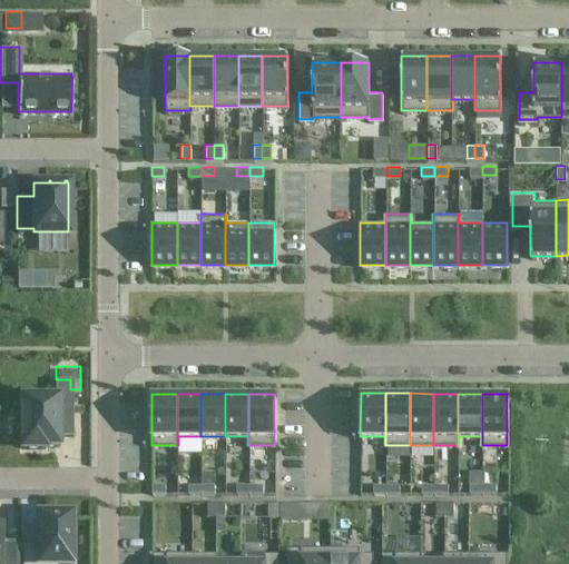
[(45,442),(57,442),(57,433),(71,433),(71,401),(57,401),(57,396),(22,396),(22,445),(26,445),(28,445),(38,445),(40,445),(45,445),(45,442)]
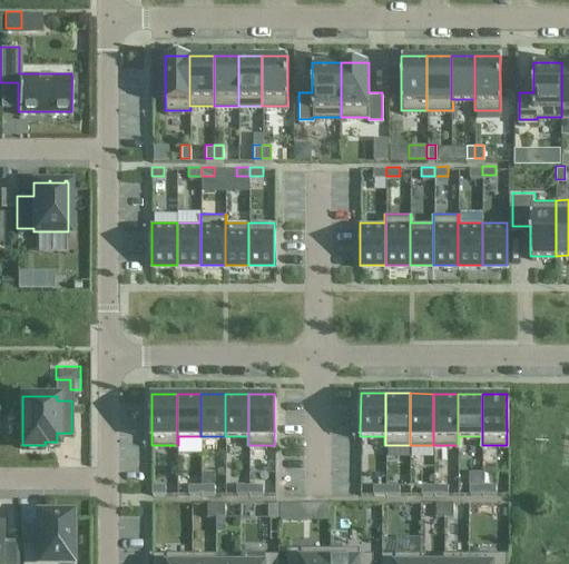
[(151,491),(164,491),(164,482),(151,482),(151,491)]
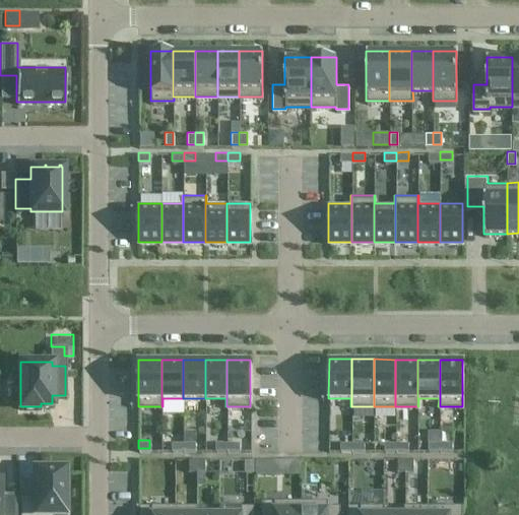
[(184,441),(172,441),(172,449),(184,449),(184,441)]
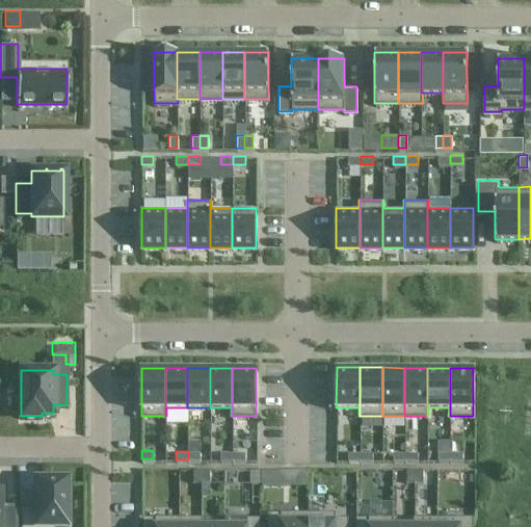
[(188,451),(188,459),(200,459),(200,451),(188,451)]
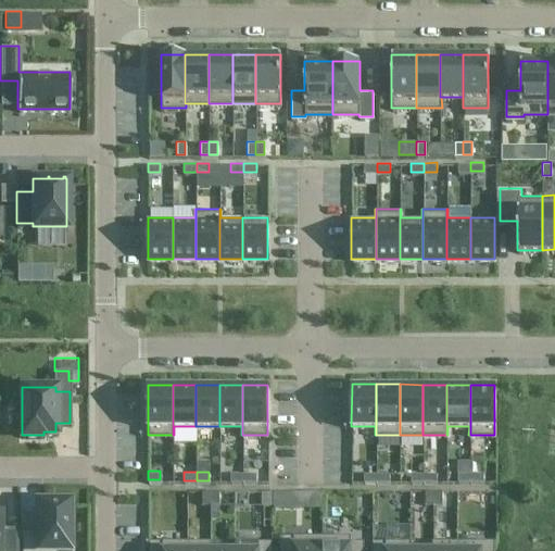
[(241,480),(241,472),(229,472),(229,480),(241,480)]
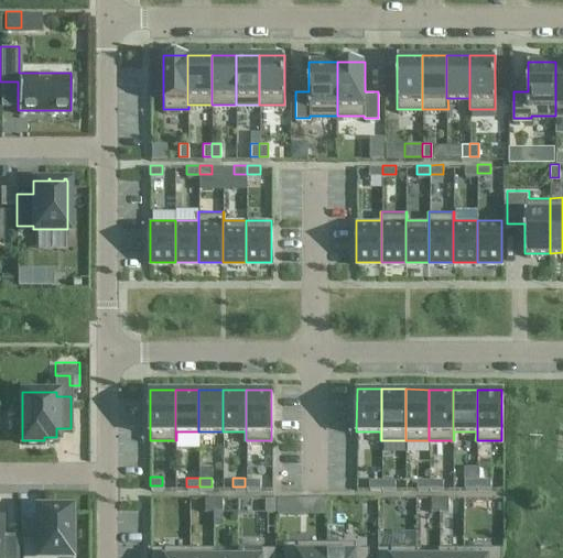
[(245,478),(245,487),(258,487),(258,478),(245,478)]
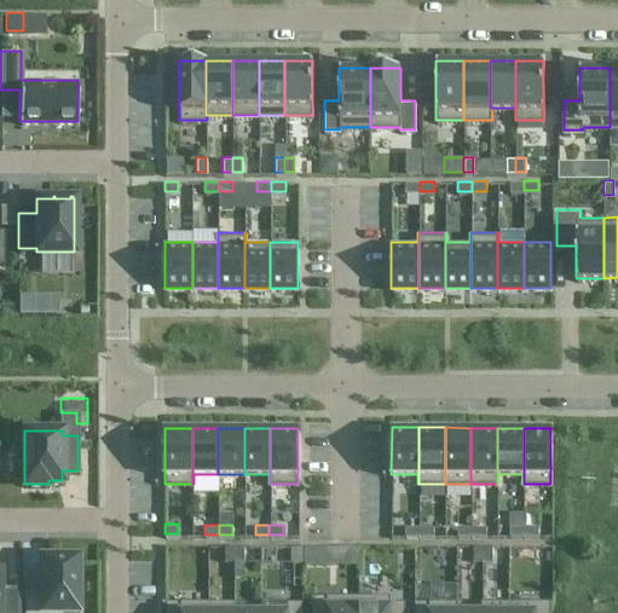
[(420,535),(420,525),(405,525),(405,535),(420,535)]
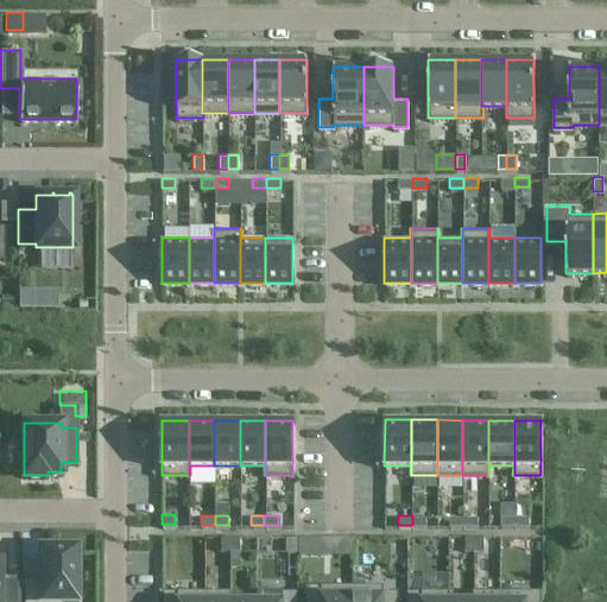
[(412,515),(412,525),(427,525),(427,515),(412,515)]
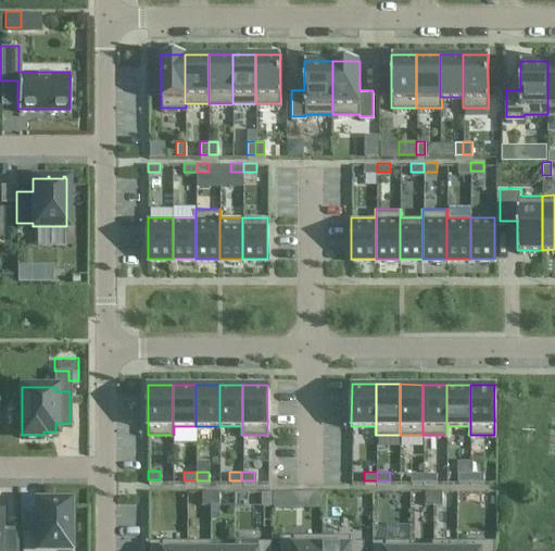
[(410,480),(423,480),(423,472),(410,472),(410,480)]
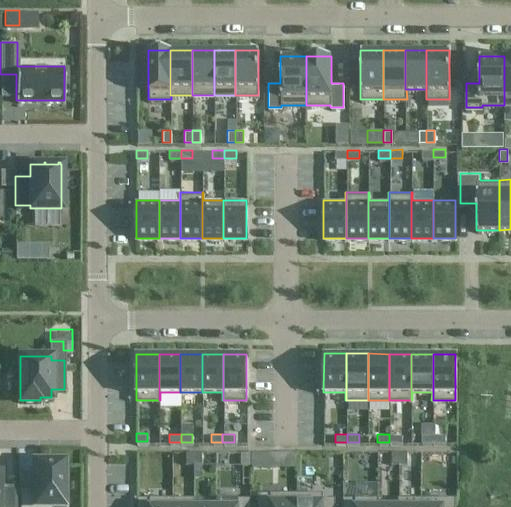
[(400,434),(389,434),(389,442),(400,442),(400,434)]
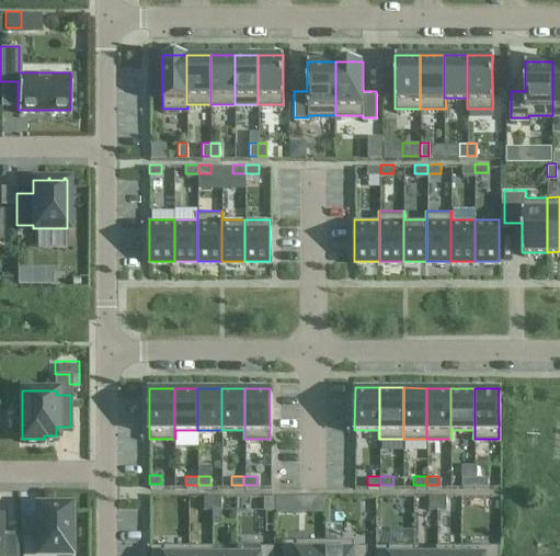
[(459,485),(471,485),(471,476),(459,476),(459,485)]
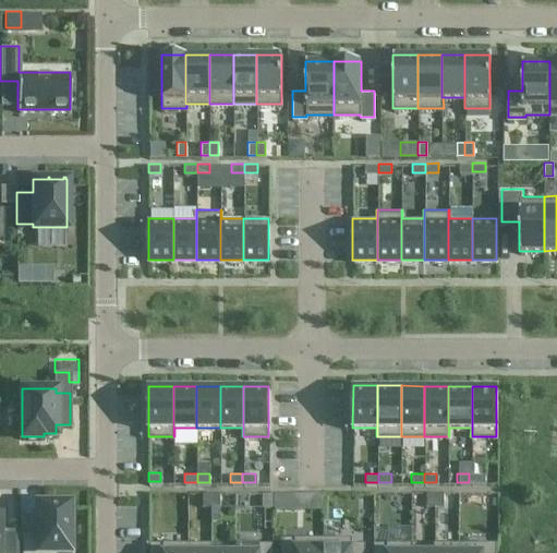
[(482,473),(469,473),(469,482),(482,482),(482,473)]
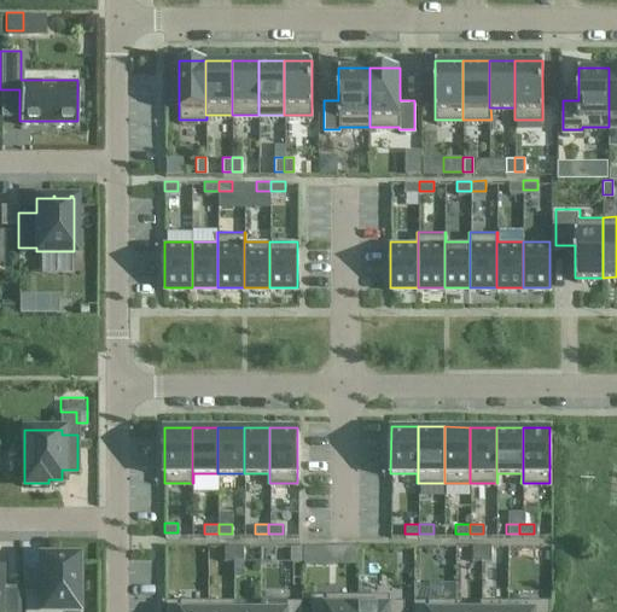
[(227,543),(227,558),(237,558),(237,543),(227,543)]
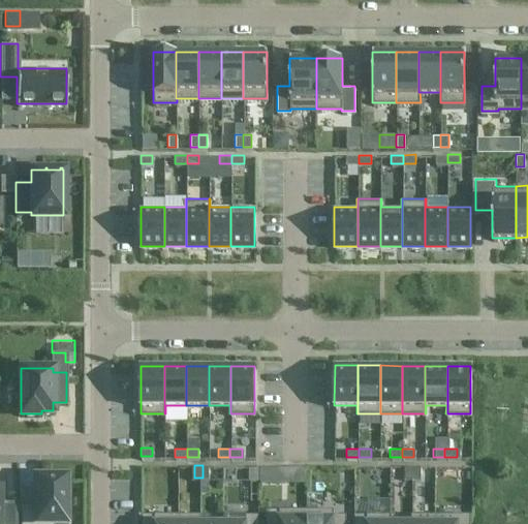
[(203,478),(211,478),(211,465),(203,465),(203,478)]
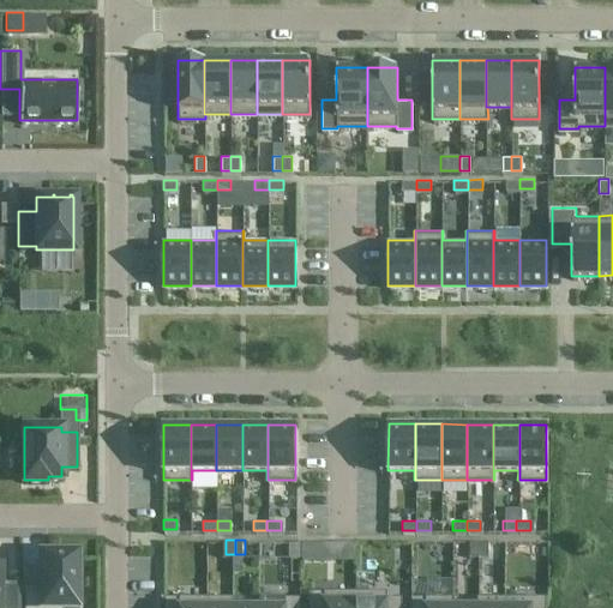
[(355,540),(344,540),(344,557),(355,557),(355,540)]
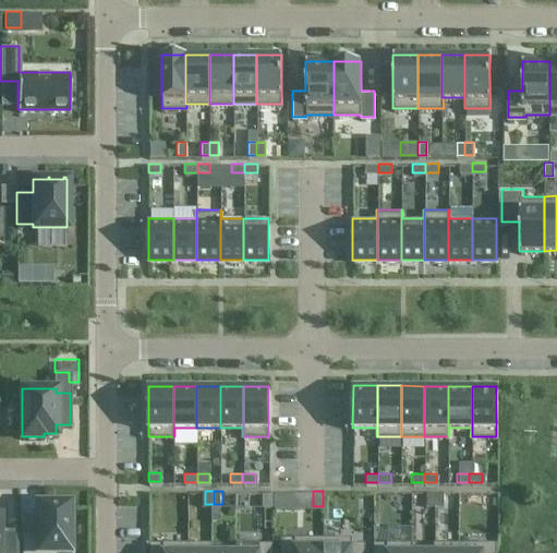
[(432,491),(432,504),(440,504),(440,491),(432,491)]
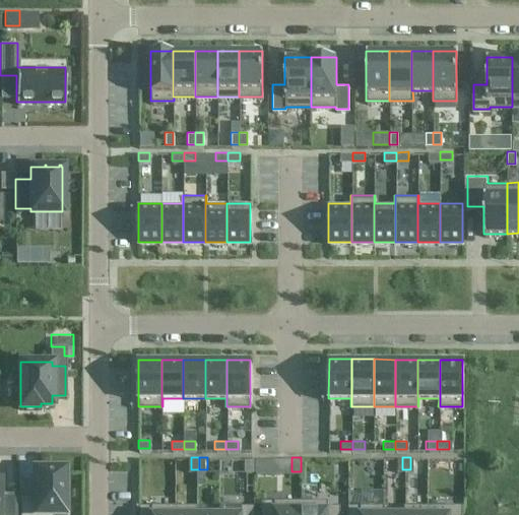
[(34,497),(19,497),(19,514),(51,514),(52,514),(65,513),(65,467),(34,467),(34,497)]
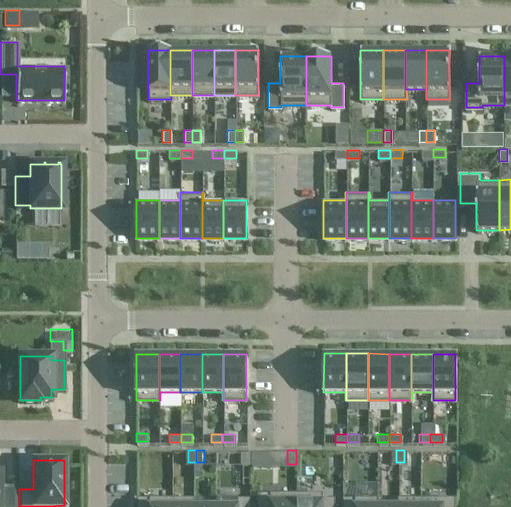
[(13,490),(3,490),(3,486),(1,486),(1,468),(0,468),(0,506),(14,506),(15,485),(13,485),(13,490)]
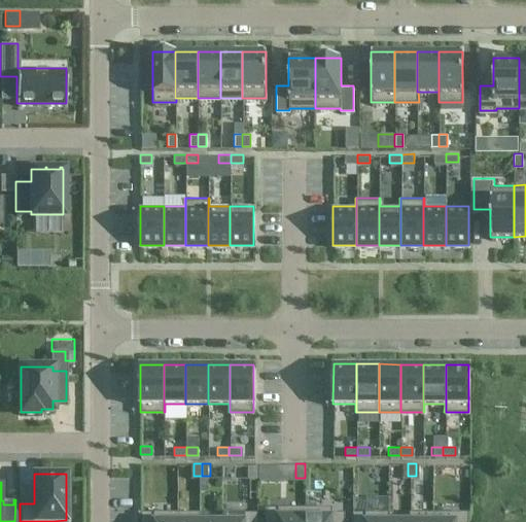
[(266,506),(265,521),(304,521),(305,506),(266,506)]
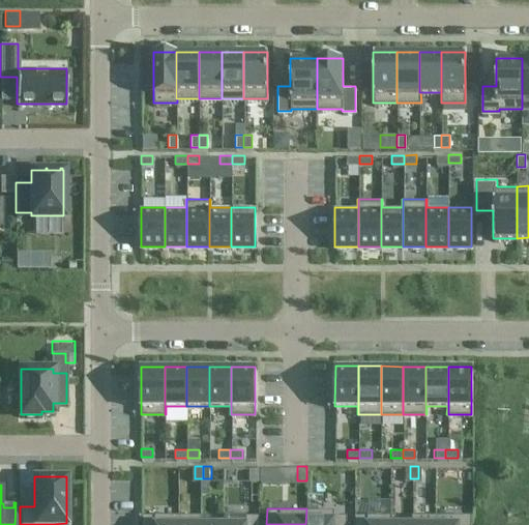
[(306,508),(305,524),(346,524),(346,514),(333,514),(333,508),(306,508)]
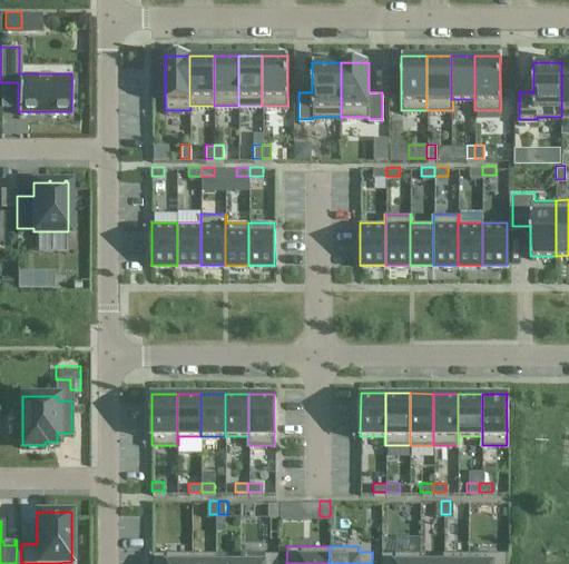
[(153,552),(153,563),(190,563),(192,552),(153,552)]
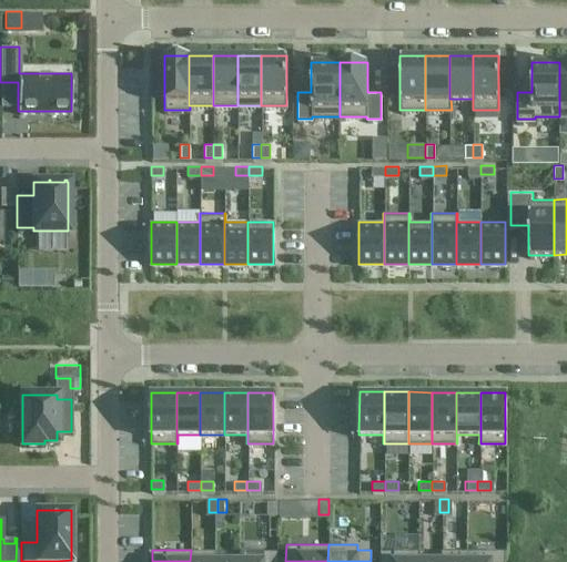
[(191,550),(190,561),(214,561),(214,550),(191,550)]
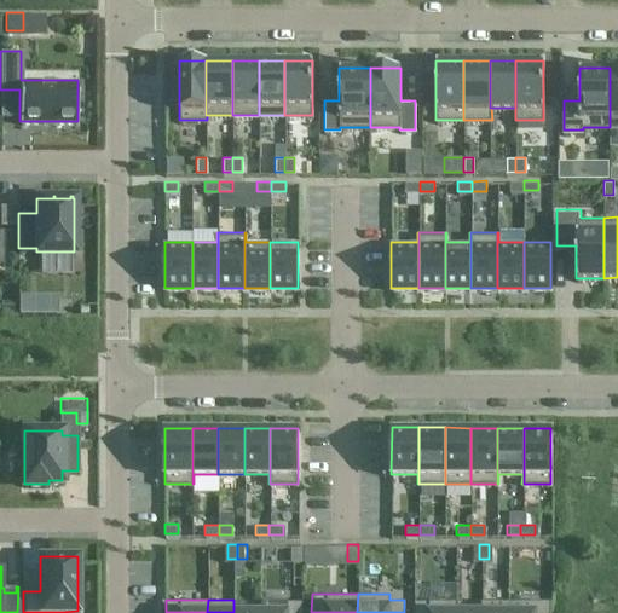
[(234,600),(234,612),(259,612),(260,612),(237,612),(235,612),(235,600),(234,600)]
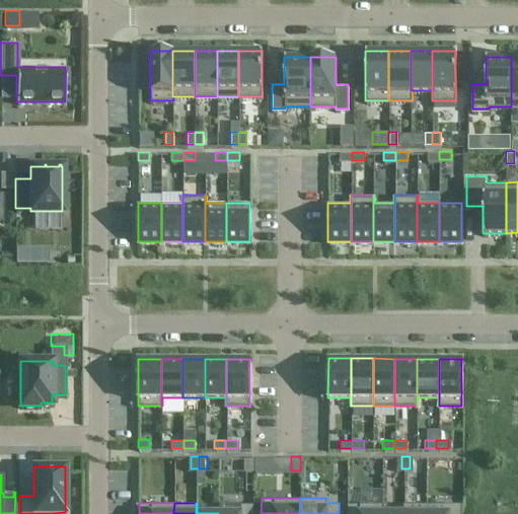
[(218,513),(217,513),(252,513),(252,503),(240,503),(240,513),(218,513)]
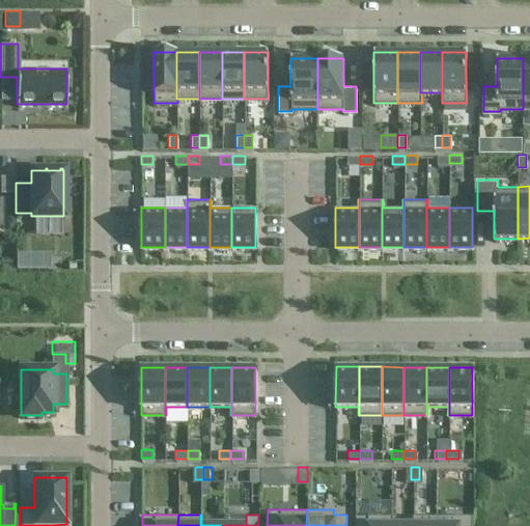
[(355,515),(355,525),(390,525),(391,515),(355,515)]
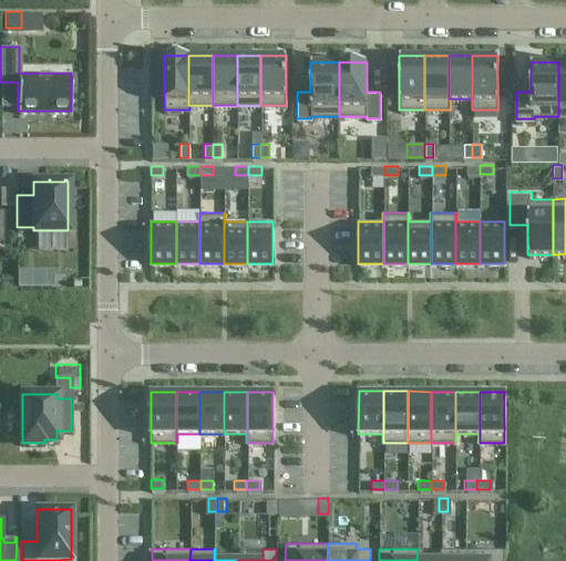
[(418,549),(417,560),(441,560),(441,549),(440,549),(440,560),(439,560),(420,560),(419,560),(419,549),(418,549)]
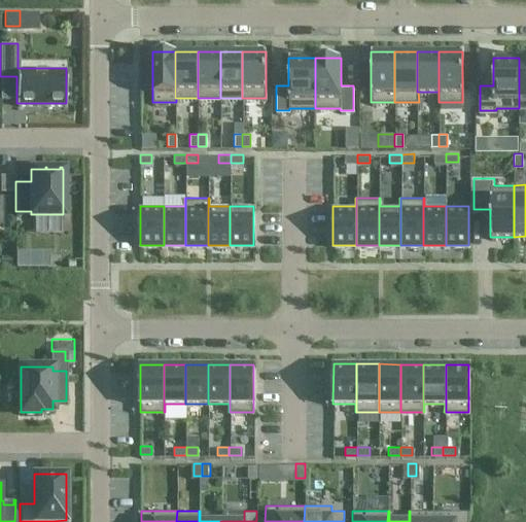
[(410,511),(410,521),(431,521),(432,511),(410,511)]
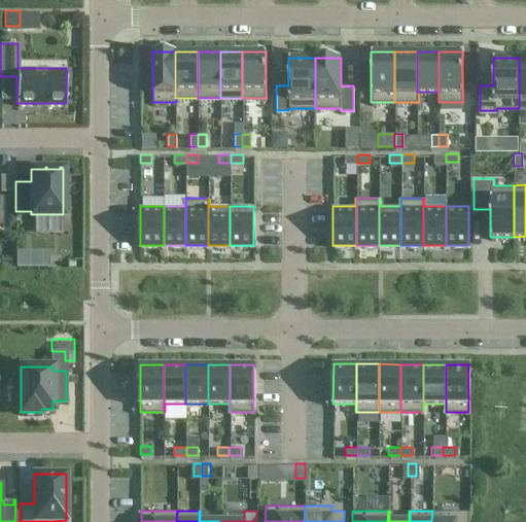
[(432,511),(431,521),(467,521),(468,511),(432,511)]
